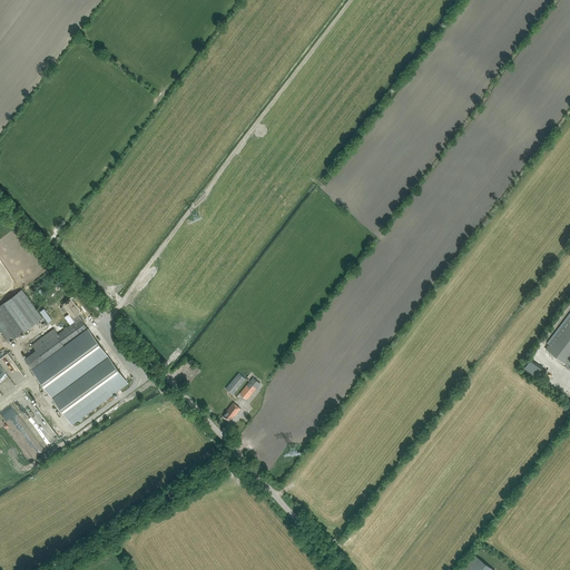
[(43,318),(22,291),(0,306),(0,328),(10,343),(43,318)]
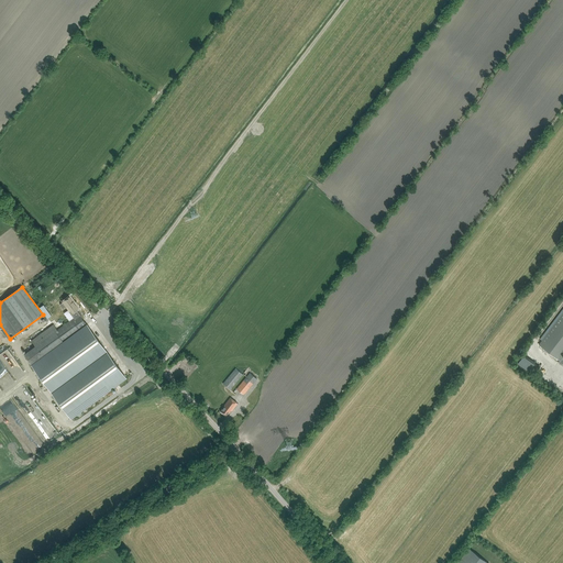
[(24,354),(72,418),(125,377),(87,324),(81,318),(83,317),(77,309),(78,308),(70,297),(63,302),(64,302),(63,304),(62,306),(64,307),(65,308),(66,307),(67,307),(68,306),(70,309),(69,310),(75,318),(57,330),(54,324),(32,341),(36,346),(24,354)]
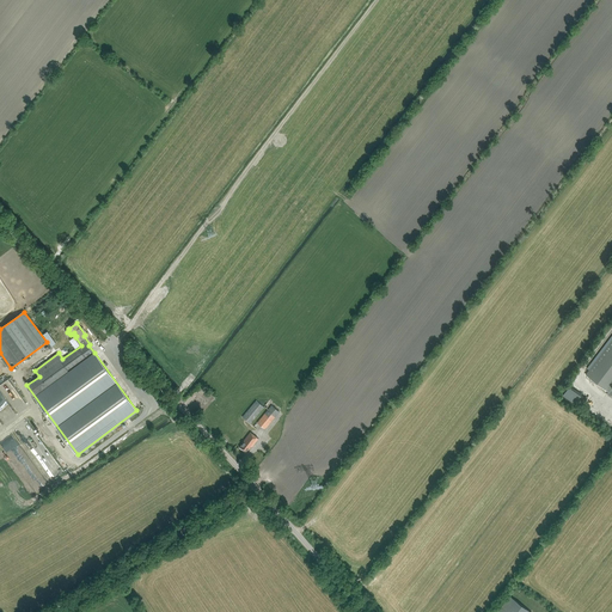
[(611,389),(610,389),(611,385),(611,341),(586,375),(609,392),(611,389)]
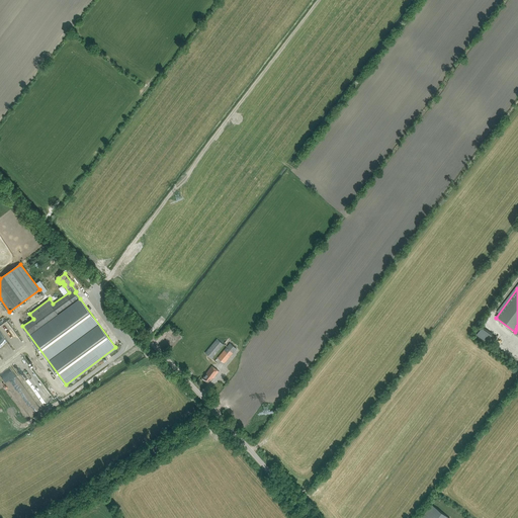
[(479,334),(490,343),(496,335),(485,326),(479,334)]
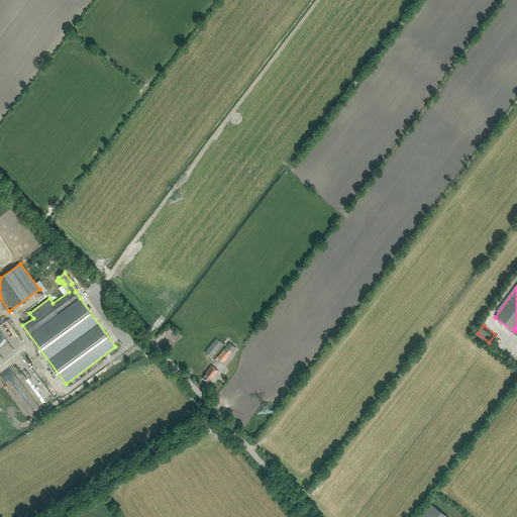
[(167,339),(168,340),(167,342),(170,345),(172,343),(172,344),(179,336),(174,332),(167,339)]
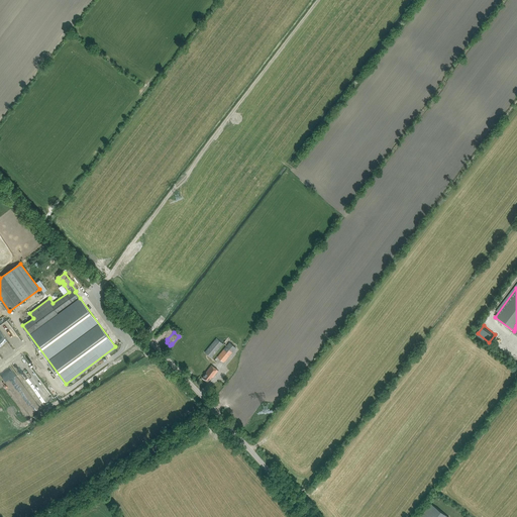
[(223,344),(216,338),(205,352),(211,357),(223,344)]
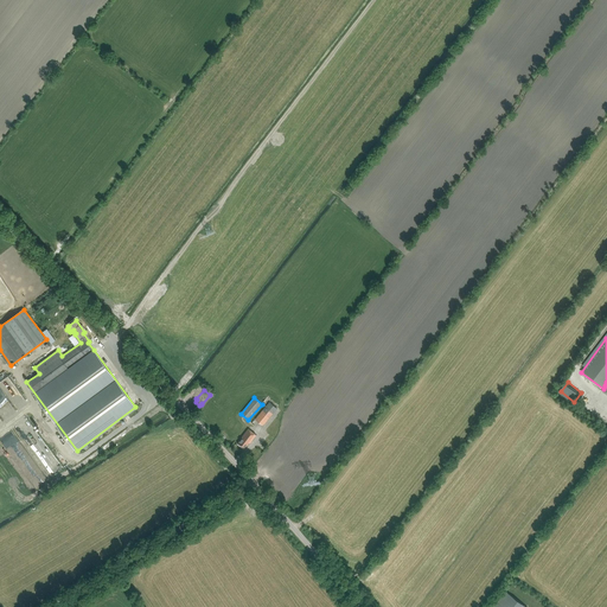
[(278,409),(270,402),(255,420),(262,426),(278,409)]
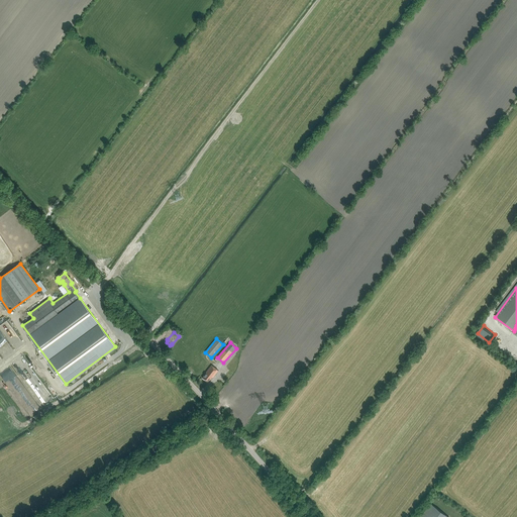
[(212,378),(218,371),(211,366),(206,373),(202,378),(208,383),(212,378)]
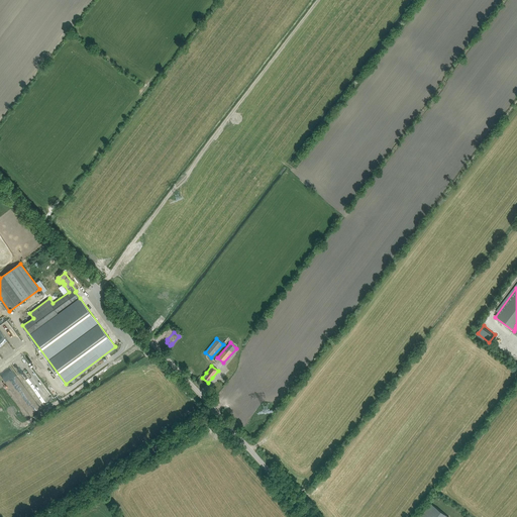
[(447,516),(431,504),(420,516),(447,516)]
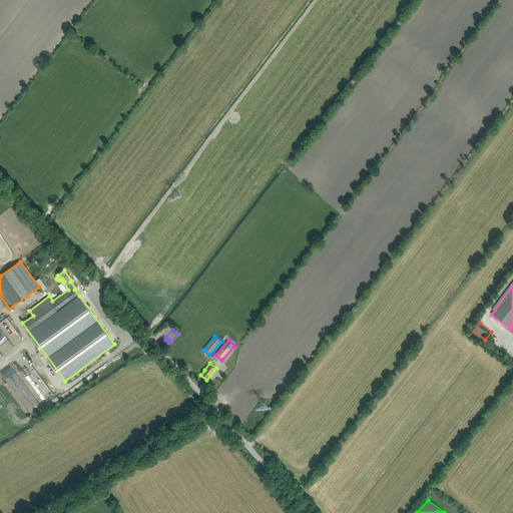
All buildings are outlined.
